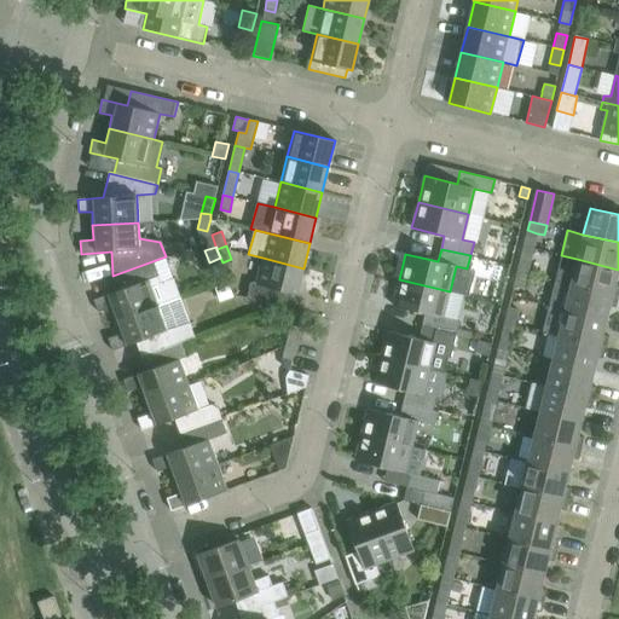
[(555,281),(571,285),(618,296),(618,293),(618,284),(614,284),(618,270),(577,259),(561,255),(555,281)]
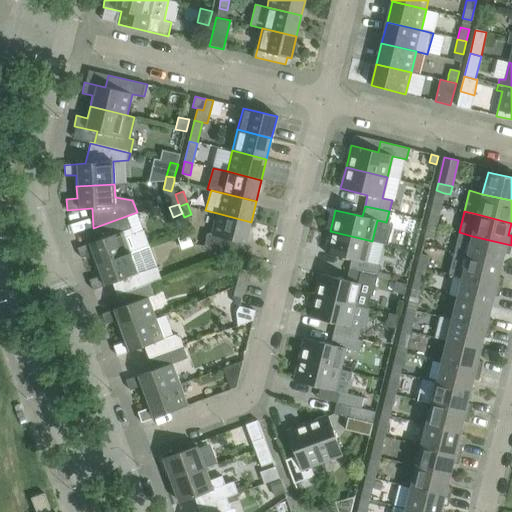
[(91,255),(95,265),(131,252),(123,232),(131,229),(127,217),(137,213),(137,212),(93,228),(98,240),(78,248),(81,258),(91,255)]
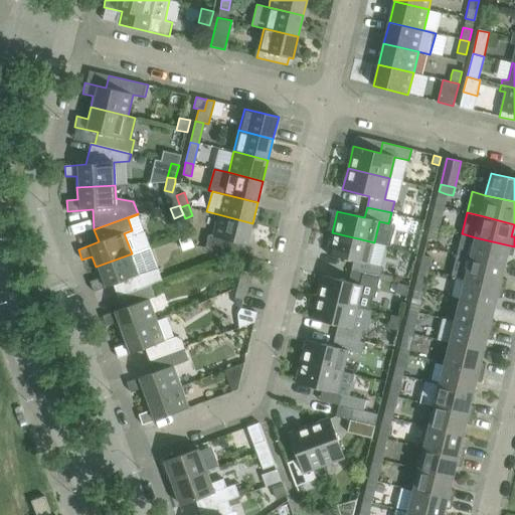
[(433,213),(430,226),(439,228),(442,215),(433,213)]
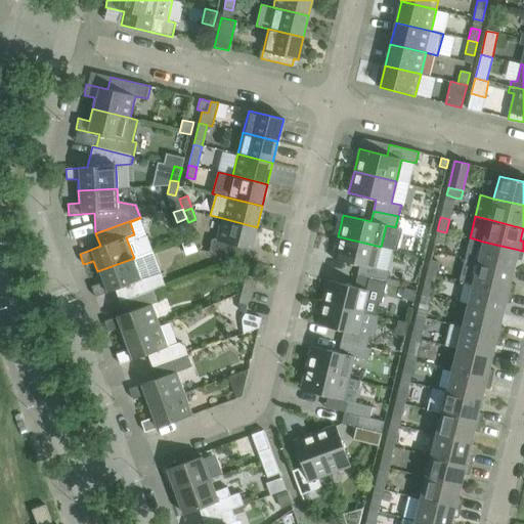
[(209,252),(245,261),(248,248),(252,249),(257,227),(222,218),(217,239),(216,239),(212,238),(209,252)]
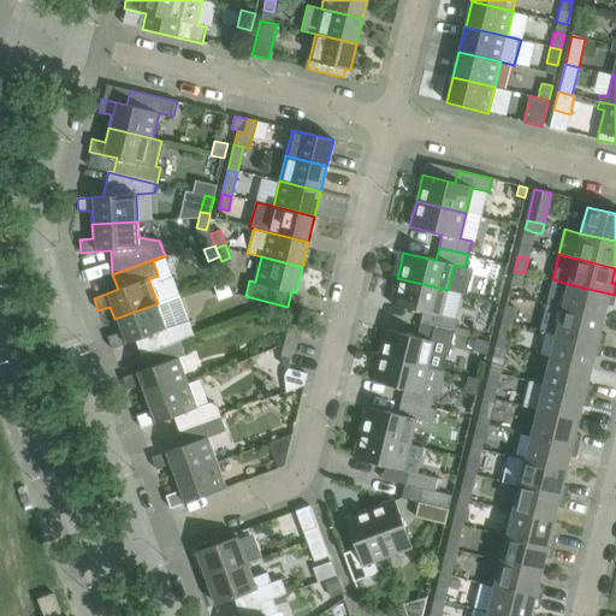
[(514,271),(510,285),(521,288),(525,273),(514,271)]
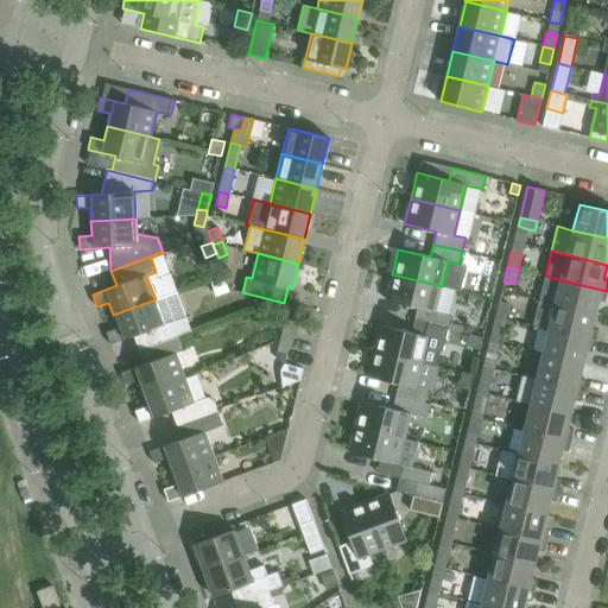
[(417,308),(415,321),(448,329),(451,315),(436,311),(442,286),(392,274),(386,299),(417,308)]
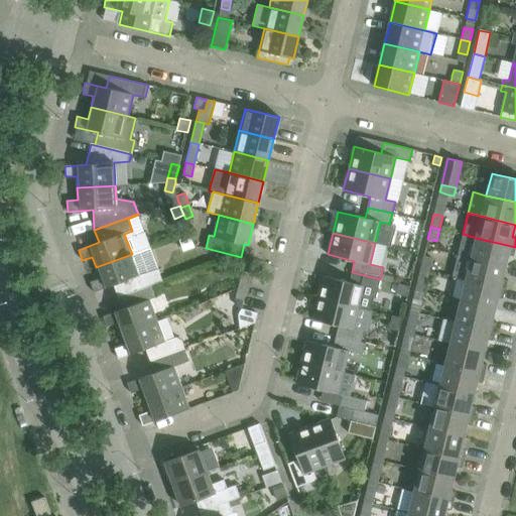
[(457,255),(505,267),(508,255),(513,256),(515,247),(476,238),(463,234),(457,255)]
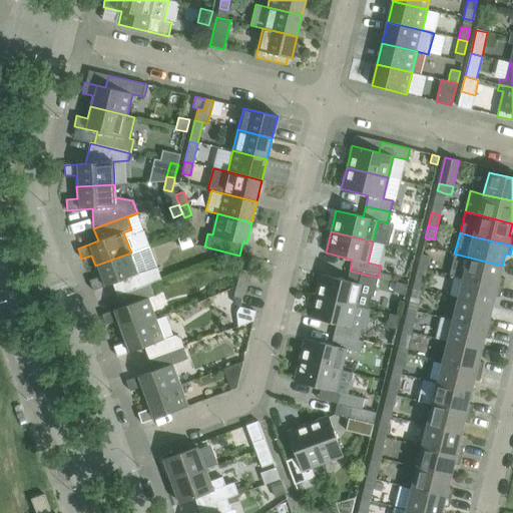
[(189,235),(178,239),(181,248),(192,244),(189,235)]
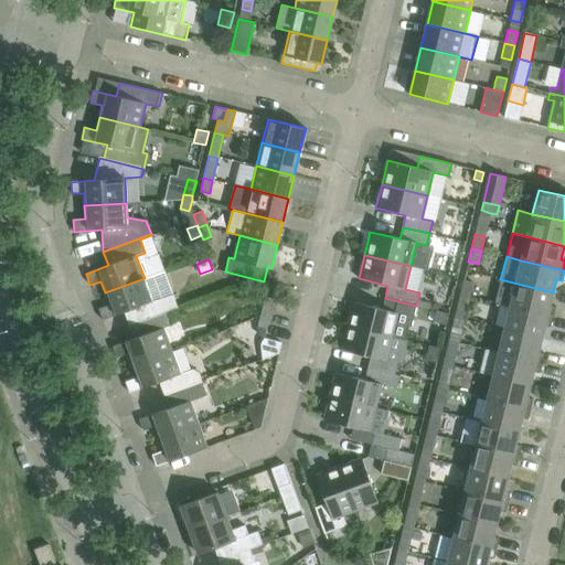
[(129,326),(167,311),(178,308),(164,272),(145,278),(105,292),(109,305),(98,309),(103,320),(147,304),(151,317),(129,326)]
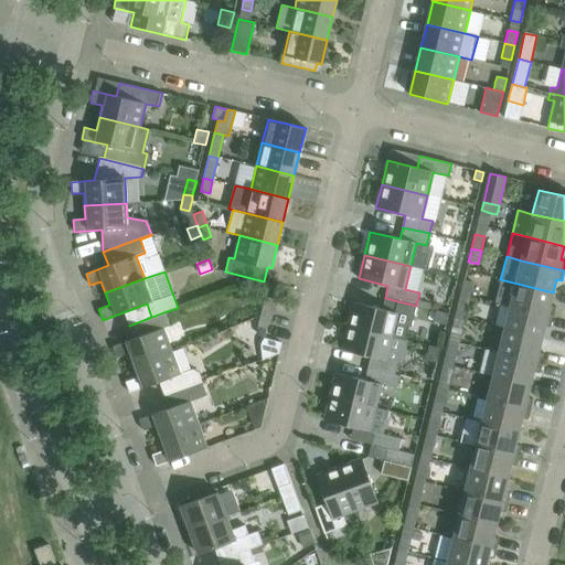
[(494,302),(510,306),(553,317),(555,307),(550,306),(553,292),(500,279),(494,302)]
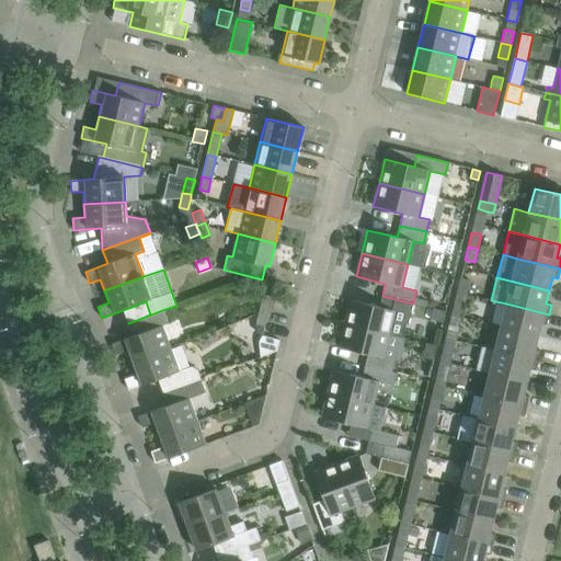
[(460,278),(457,292),(466,295),(470,281),(460,278)]
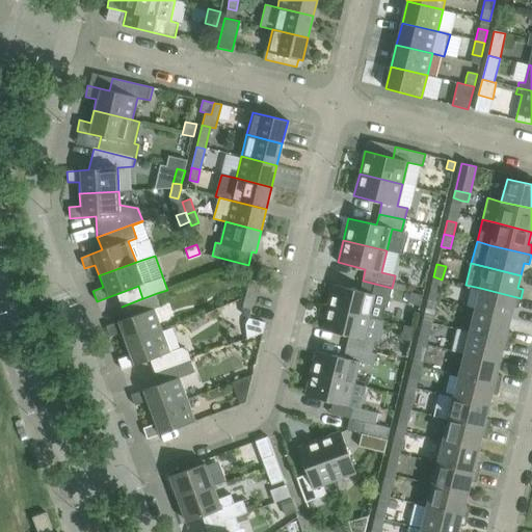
[(433,276),(430,290),(439,292),(442,280),(433,276)]
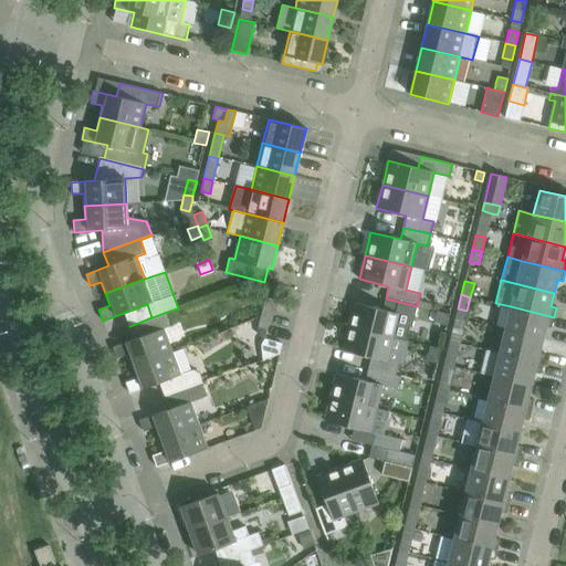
[(266,297),(262,312),(271,314),(275,300),(266,297)]
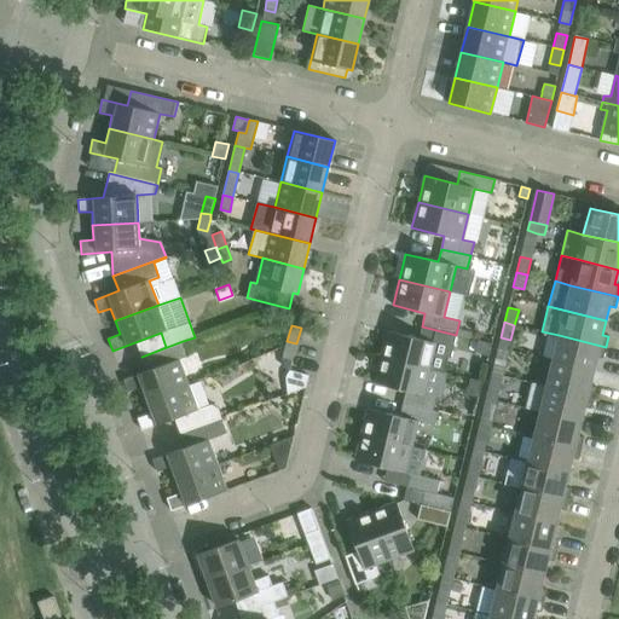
[(380,357),(431,369),(444,372),(447,358),(450,358),(456,335),(422,327),(418,339),(386,331),(380,357)]
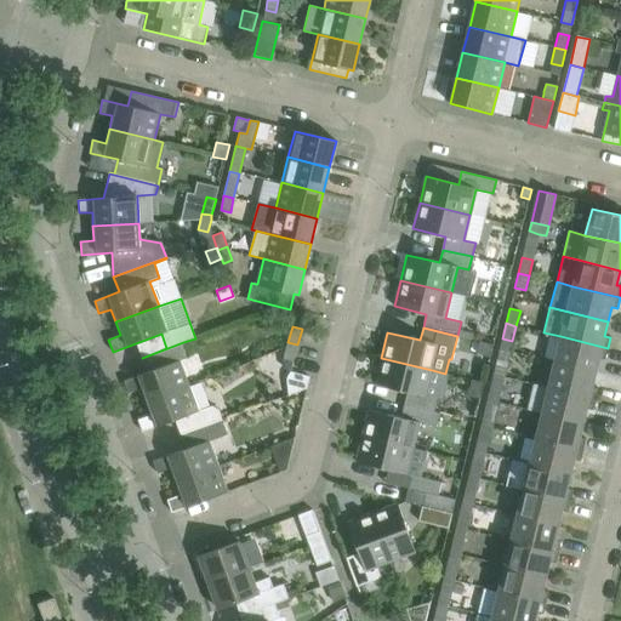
[(560,336),(554,362),(596,372),(599,358),(605,359),(608,348),(560,336)]
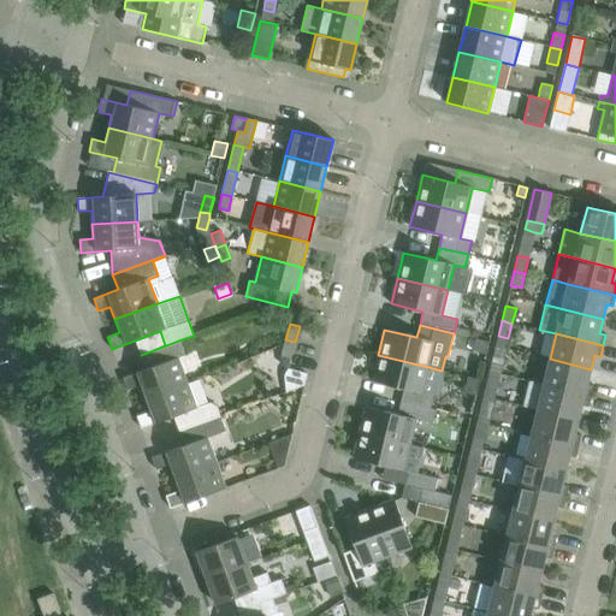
[(475,338),(472,351),(485,355),(487,342),(475,338)]
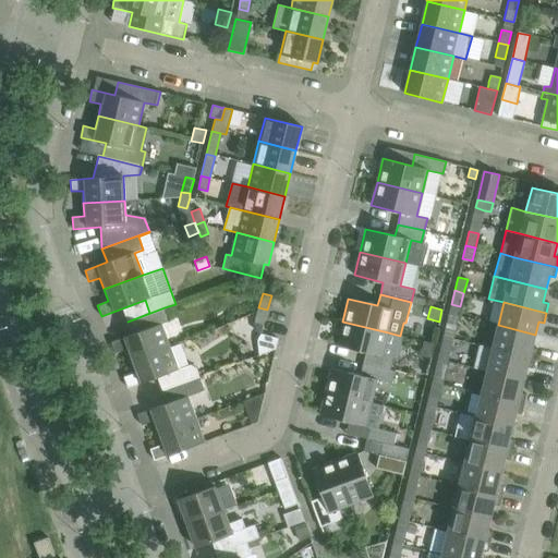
[(126,349),(131,361),(169,347),(160,324),(170,320),(165,307),(128,322),(132,335),(111,342),(116,353),(126,349)]
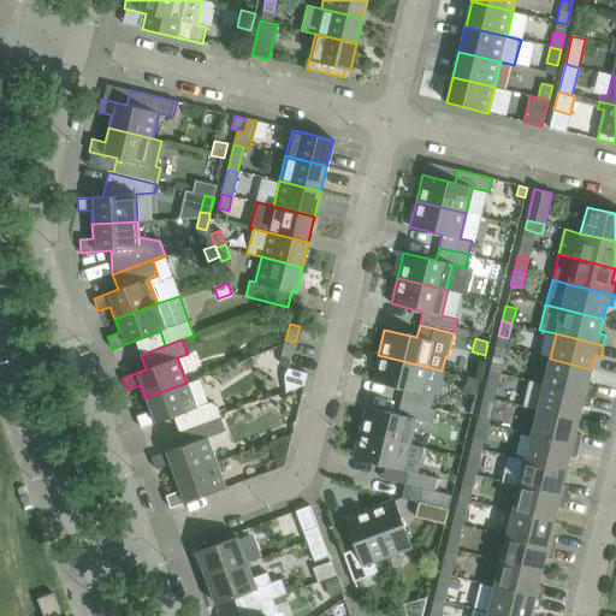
[(291,359),(295,342),(285,339),(282,356),(291,359)]
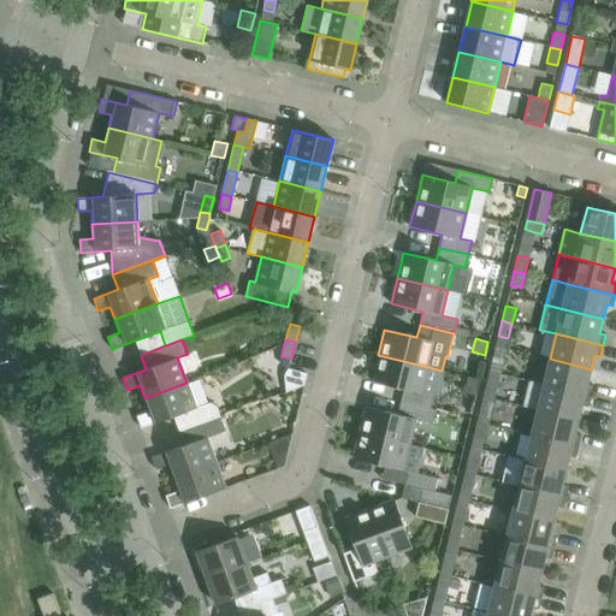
[(422,392),(428,367),(378,355),(372,380),(404,389),(401,402),(431,408),(433,396),(422,392)]
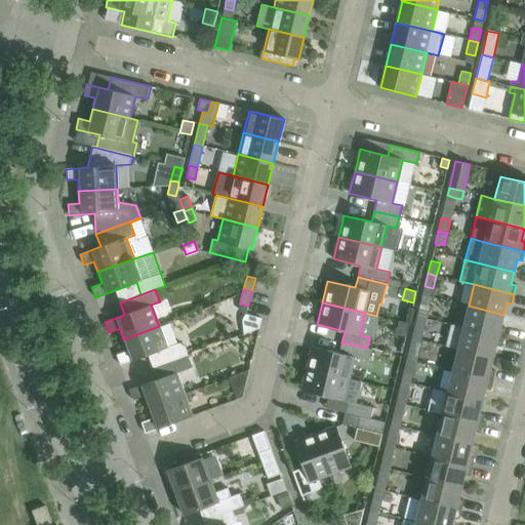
[(420,304),(417,317),(426,319),(429,306),(420,304)]
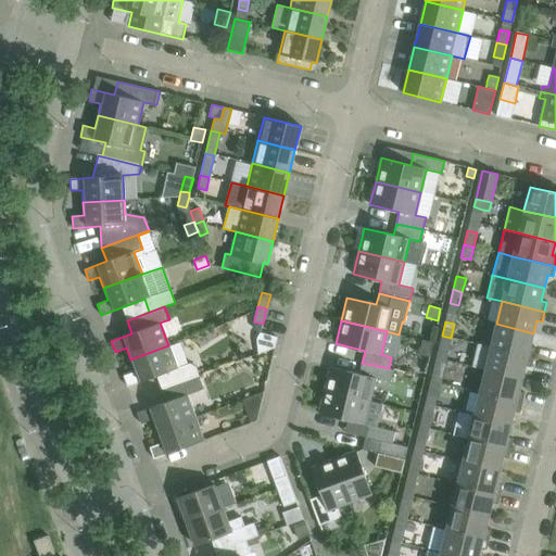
[(490,346),(533,357),(535,348),(530,346),(533,333),(496,324),(490,346)]
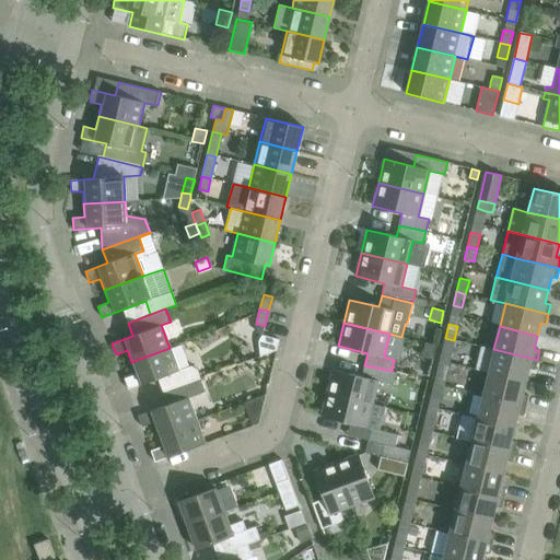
[(260,357),(276,351),(279,339),(263,336),(258,342),(260,357)]
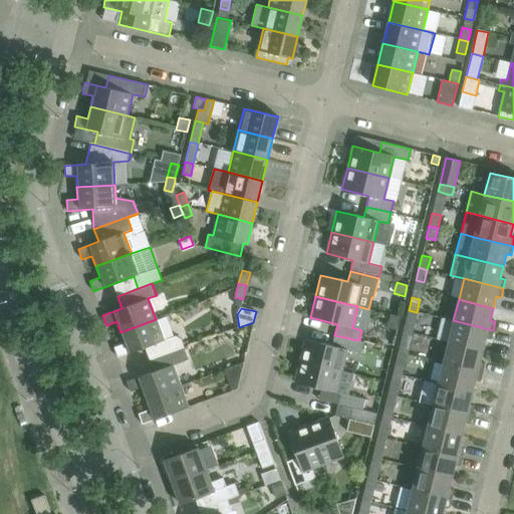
[(409,310),(406,322),(414,324),(417,312),(409,310)]
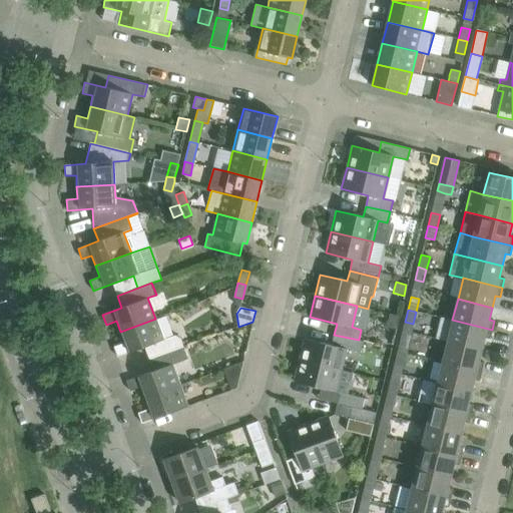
[(396,331),(400,317),(389,314),(386,328),(396,331)]
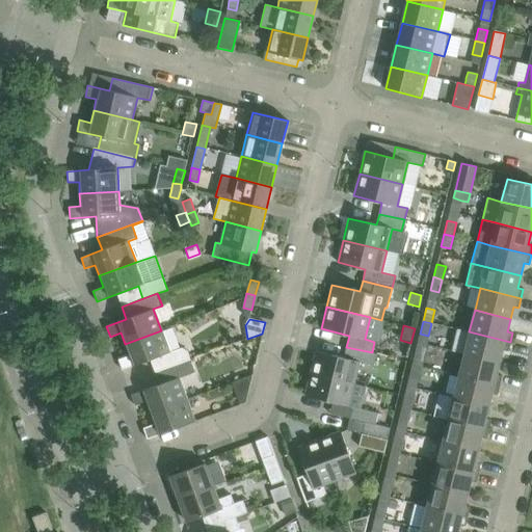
[(452,350),(463,353),(500,363),(502,350),(508,351),(510,342),(469,331),(457,329),(452,350)]
